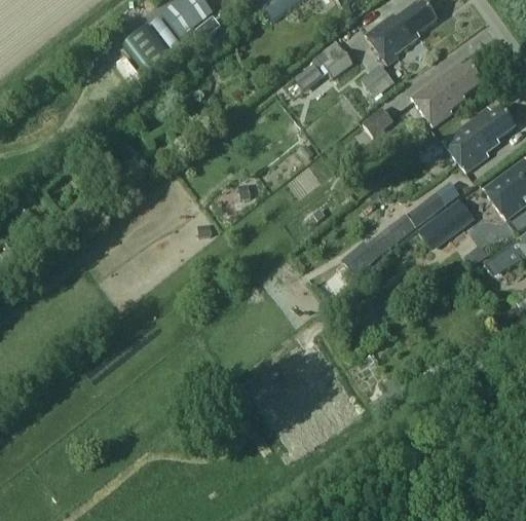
[(178,0),(161,13),(180,38),(213,12),(202,0),(178,0)]
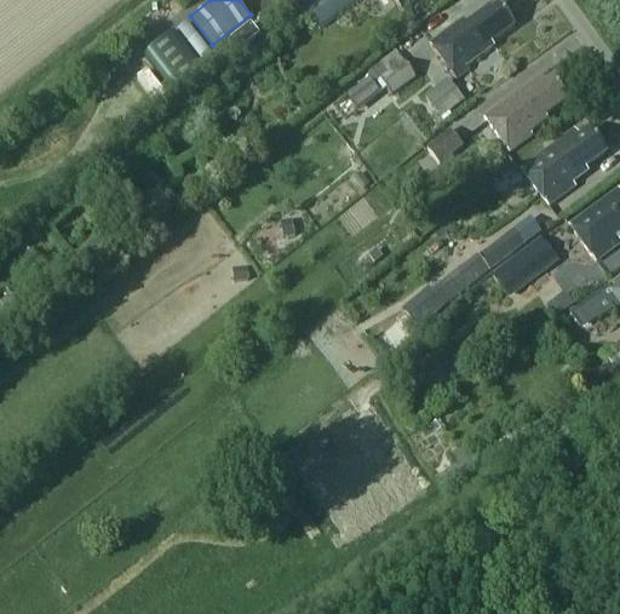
[(309,0),(303,5),(320,27),(352,0),(309,0)]
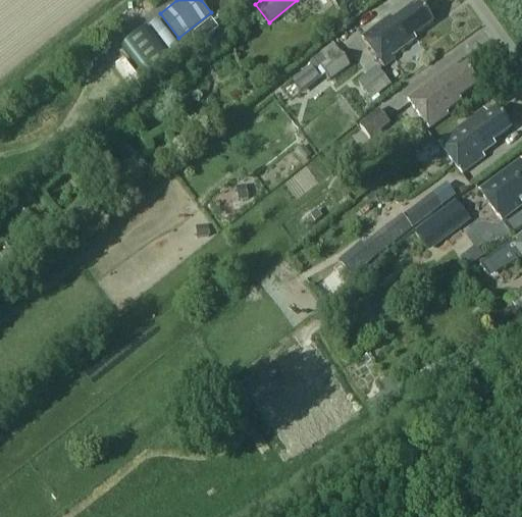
[(433,19),(419,1),(414,4),(412,2),(393,16),(390,13),(362,34),(384,63),(395,56),(393,53),(416,36),(414,34),(433,19)]
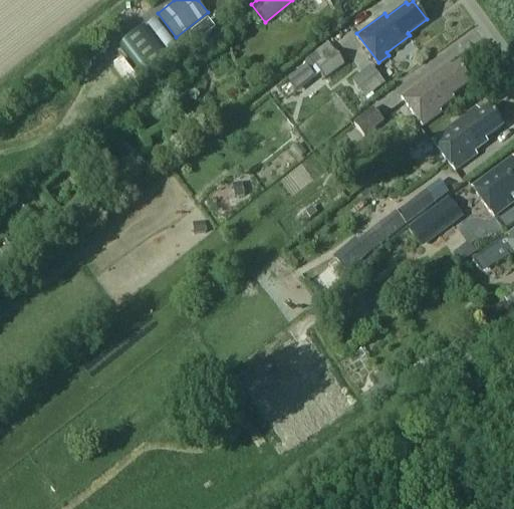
[(156,15),(148,21),(175,56),(183,50),(156,15)]
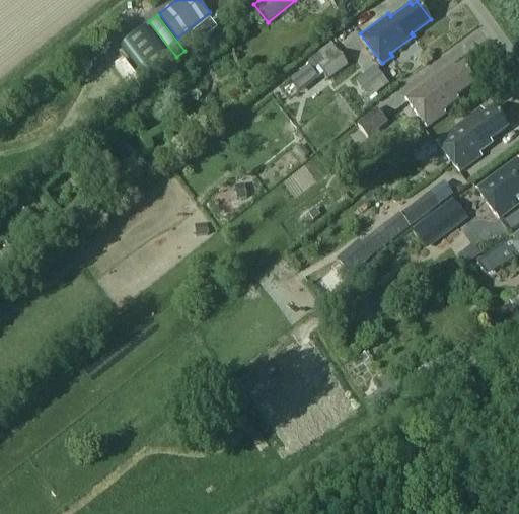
[(210,17),(191,32),(199,42),(218,26),(210,17)]
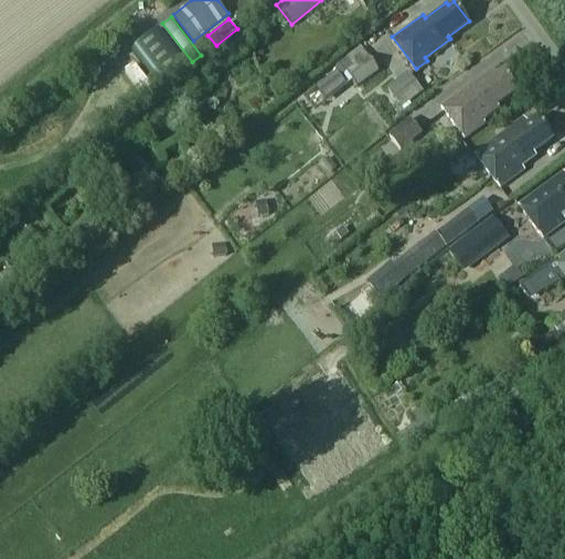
[(188,61),(159,27),(131,49),(159,83),(188,61)]
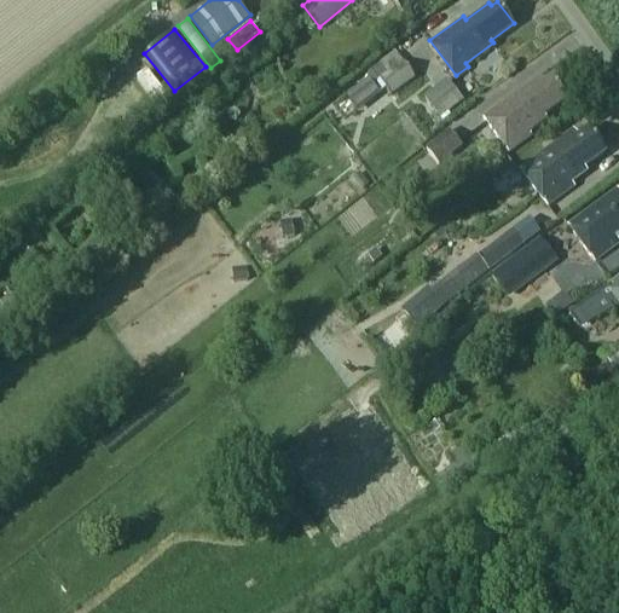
[(380,75),(392,91),(415,74),(395,47),(368,68),(375,79),(380,75)]
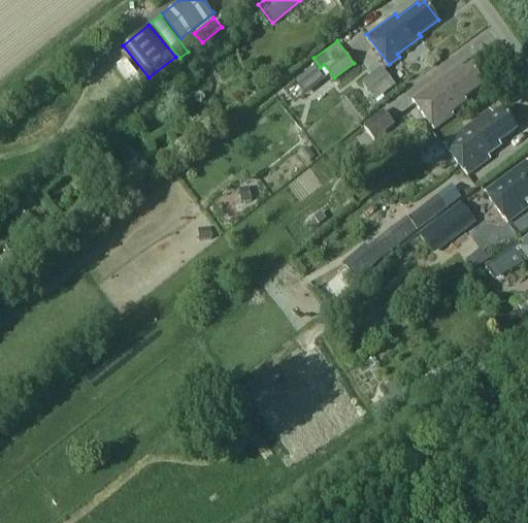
[(305,92),(325,77),(314,63),(294,77),(305,92)]
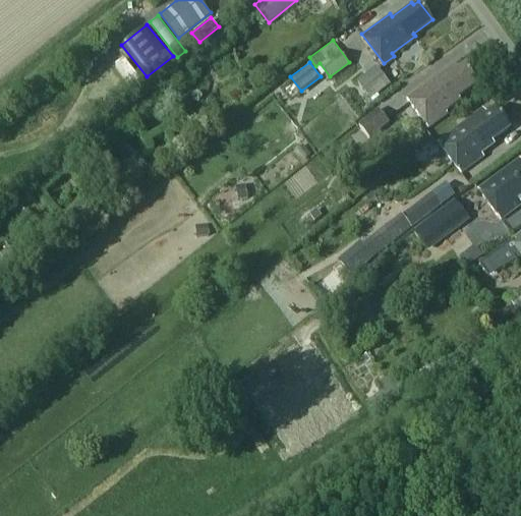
[(477,81),(464,62),(459,66),(457,63),(437,77),(435,74),(406,95),(428,125),(448,111),(446,109),(460,98),(459,95),(477,81)]
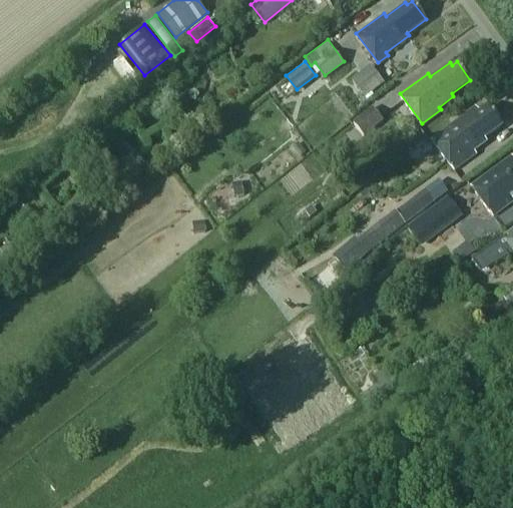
[(366,95),(384,80),(371,63),(352,77),(366,95)]
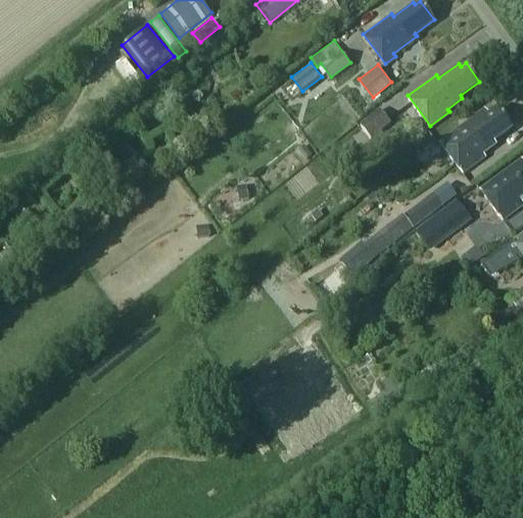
[(360,123),(371,136),(390,121),(379,106),(360,123)]
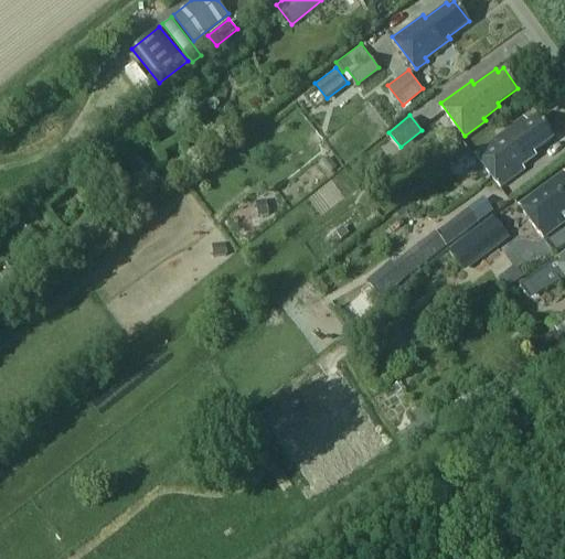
[(553,136),(537,115),(529,121),(524,116),(476,151),(499,184),(524,165),(522,163),(535,152),(533,150),(553,136)]
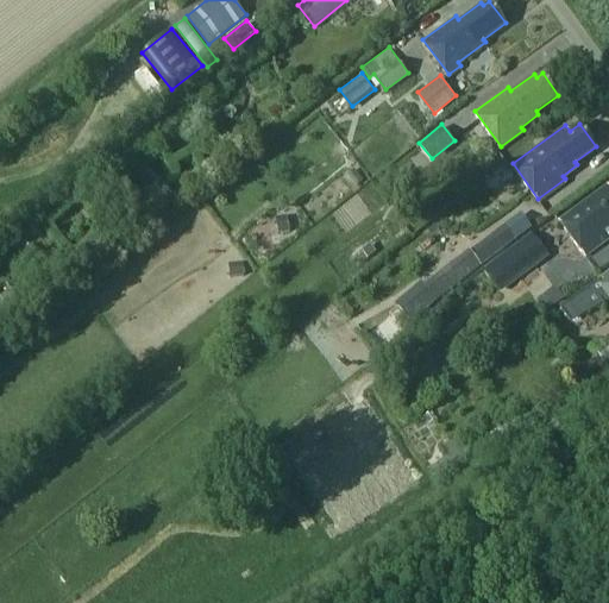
[(515,168),(504,155),(472,178),(476,183),(495,183),(515,168)]
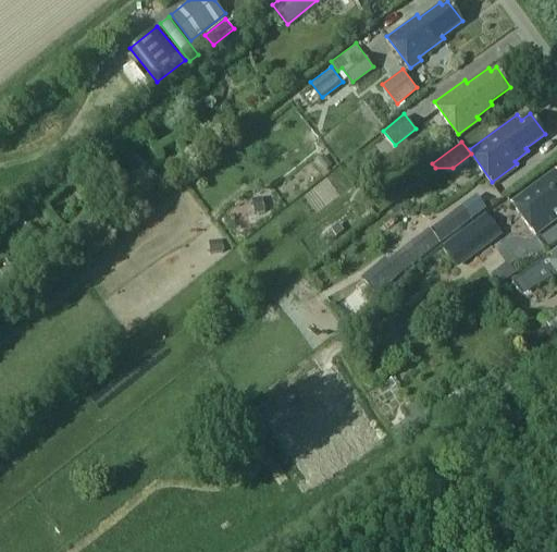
[(556,168),(511,200),(535,232),(556,216),(556,213),(556,211),(556,210),(556,168)]
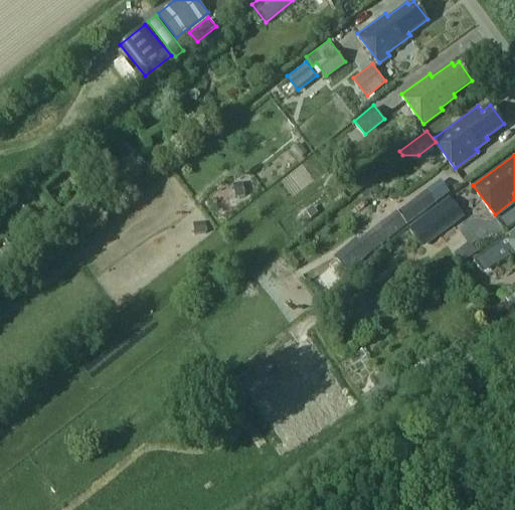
[(242,180),(233,182),(235,195),(245,193),(242,180)]
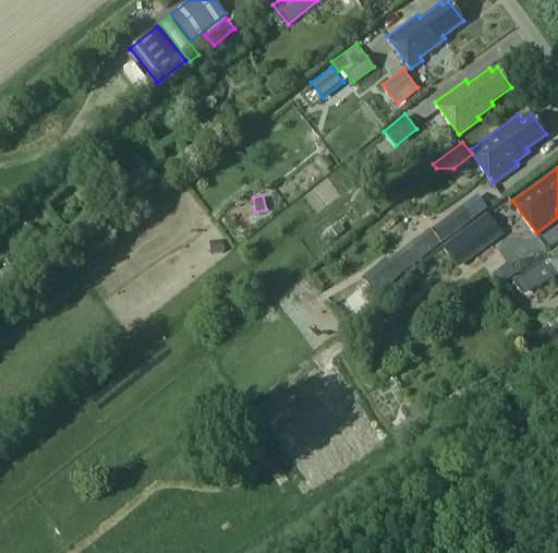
[(475,244),(480,250),(502,231),(487,212),(443,245),(455,261),(475,244)]
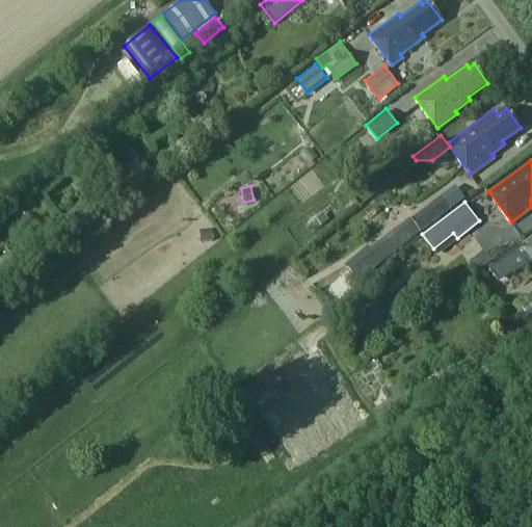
[(321,224),(328,217),(323,211),(316,216),(321,224)]
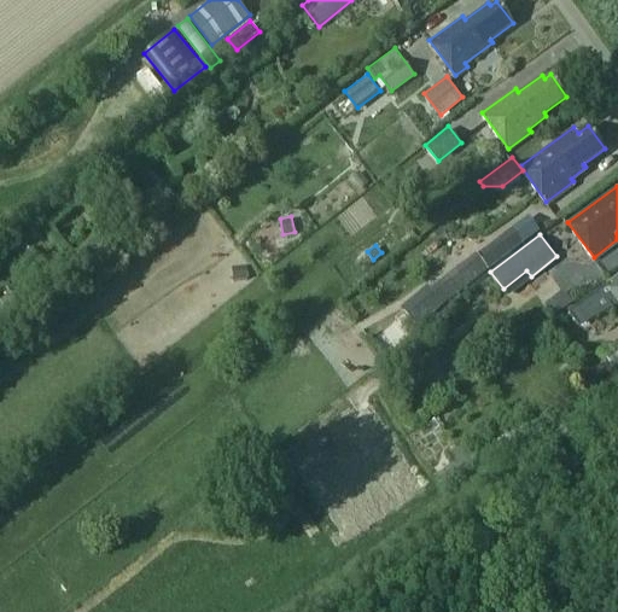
[(233,278),(249,277),(248,264),(232,266),(233,278)]
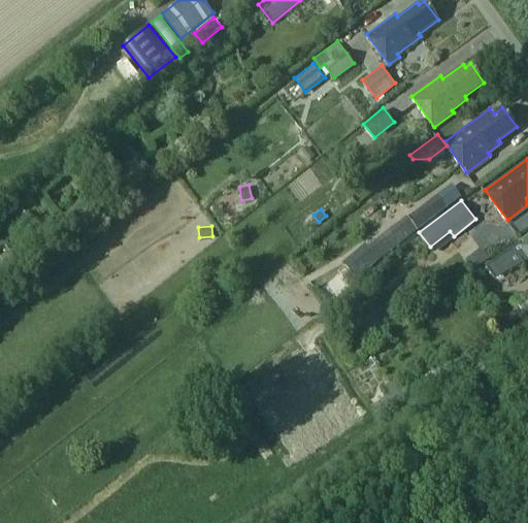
[(527,233),(518,241),(486,265),(495,276),(527,257),(527,233)]
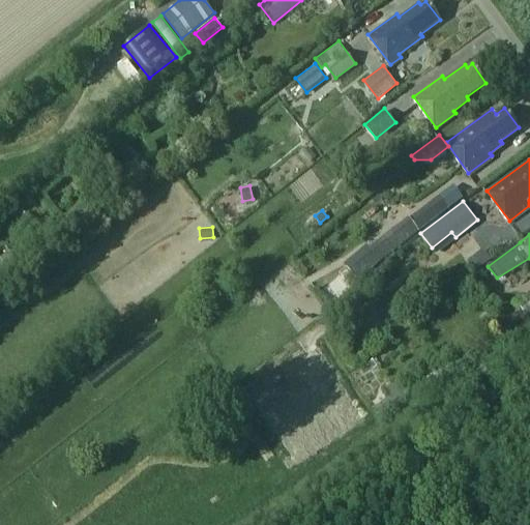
[(357,278),(380,260),(369,245),(346,264),(357,278)]
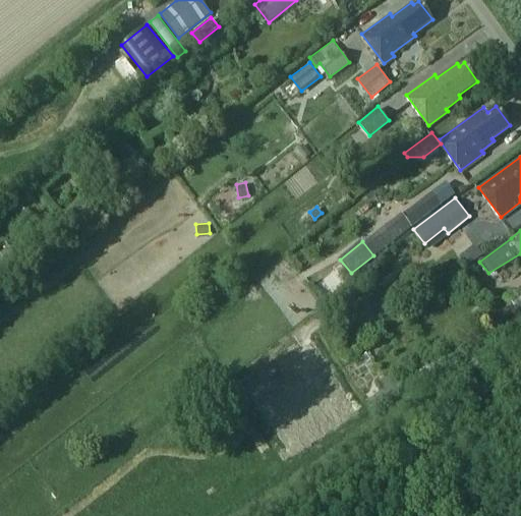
[(467,265),(483,252),(475,242),(459,254),(467,265)]
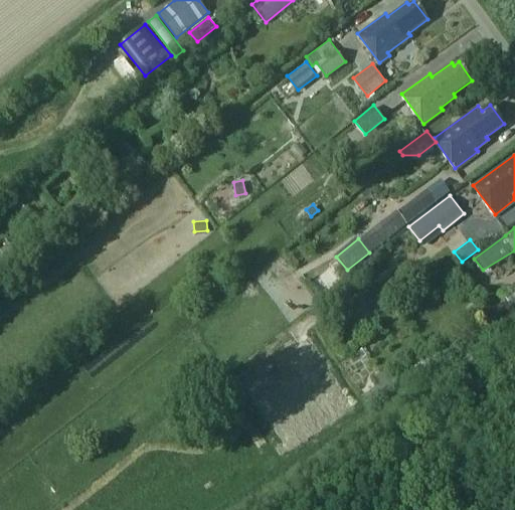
[(512,307),(514,304),(514,281),(501,292),(512,307)]
